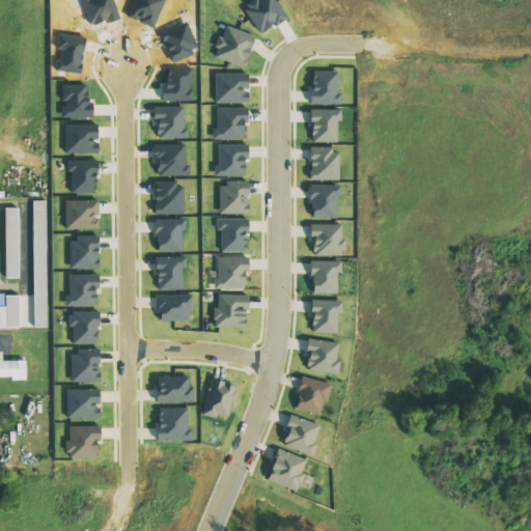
[(287,18),(275,0),(254,0),(243,8),(259,32),(274,23),(276,26),(287,18)]
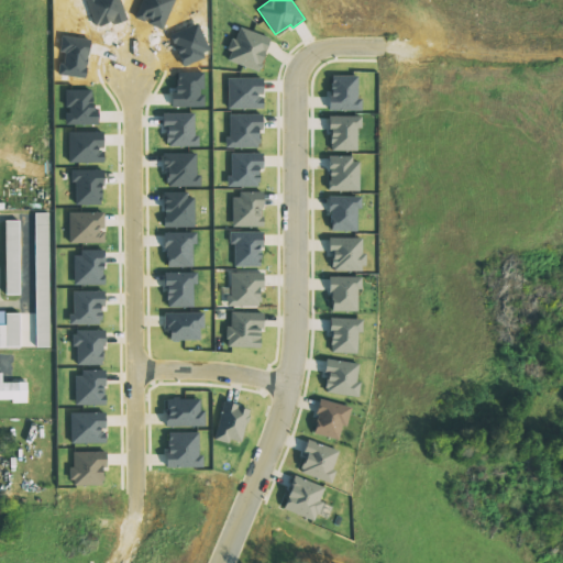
[(227,61),(258,70),(269,37),(238,26),(227,61)]
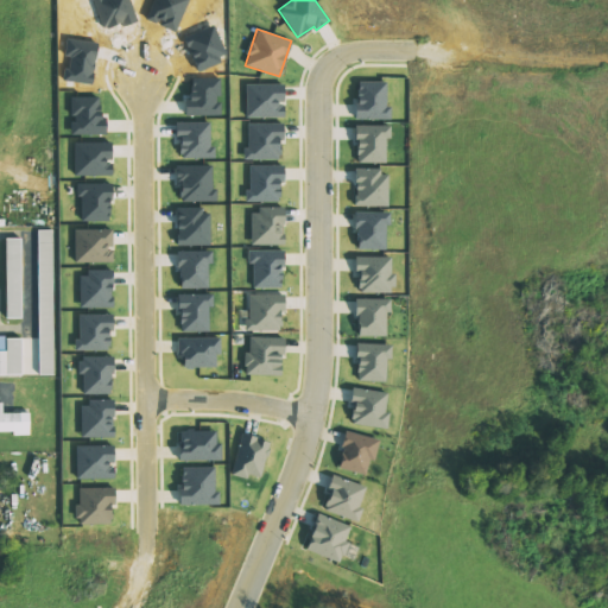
[(390,120),(391,106),(386,106),(386,82),(356,81),(355,119),(390,120)]
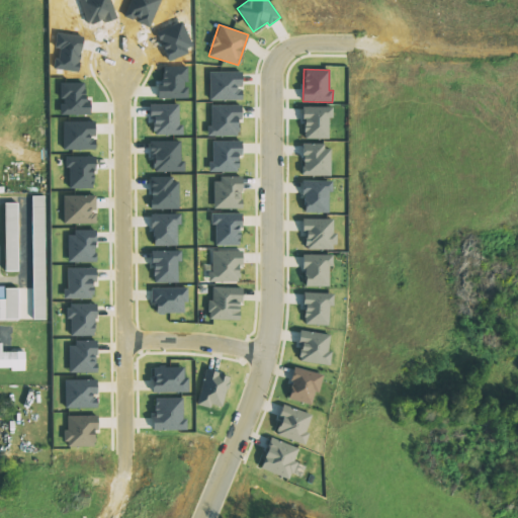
[(210,100),(242,100),(242,71),(209,72),(210,100)]
